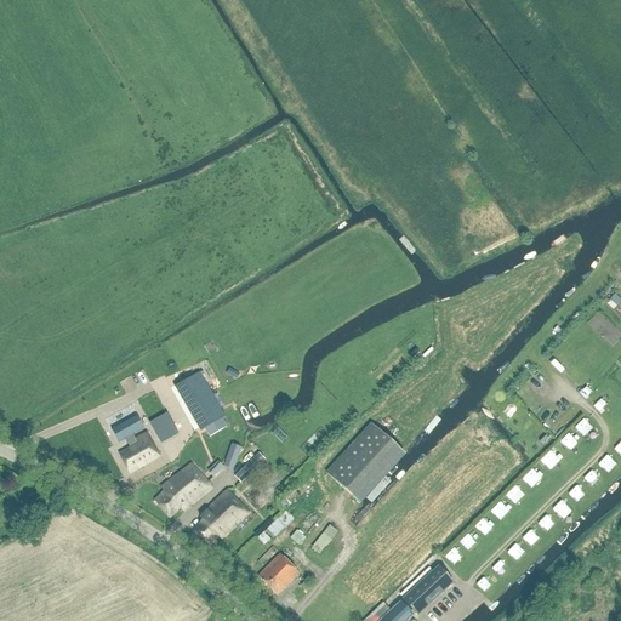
[(408,232),(404,234),(415,250),(419,246),(408,232)]
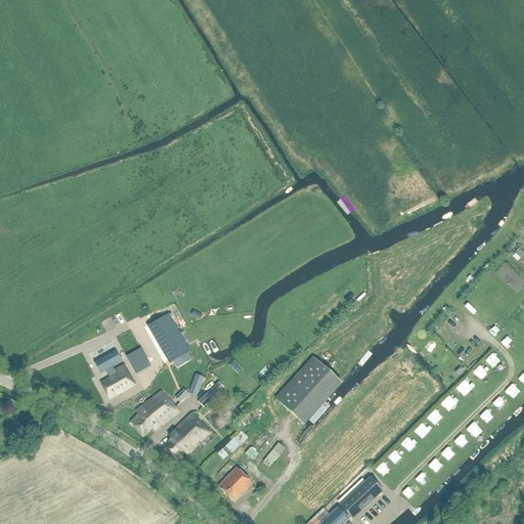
[(190,351),(169,314),(147,326),(169,363),(190,351)]
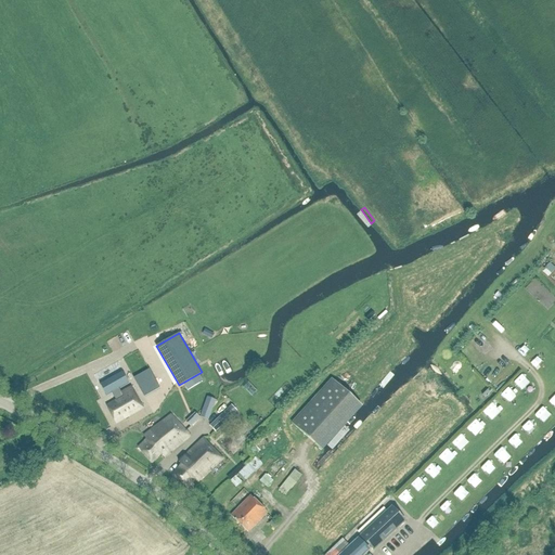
[(469,348),(473,353),(481,349),(479,344),(469,348)]
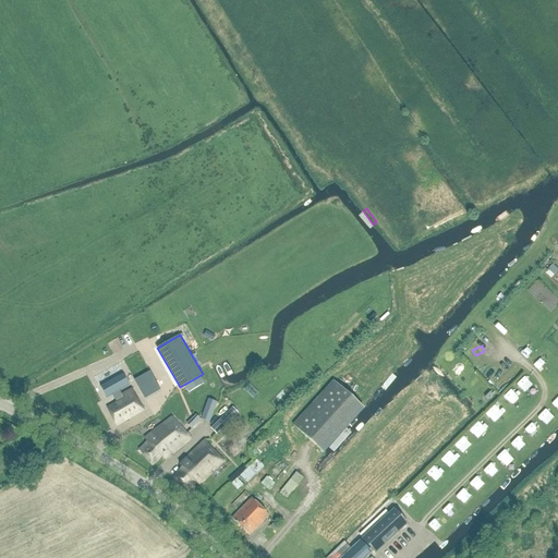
[(117,424),(143,410),(132,389),(121,396),(119,391),(129,385),(122,374),(99,387),(106,398),(111,395),(116,403),(108,408),(117,424)]
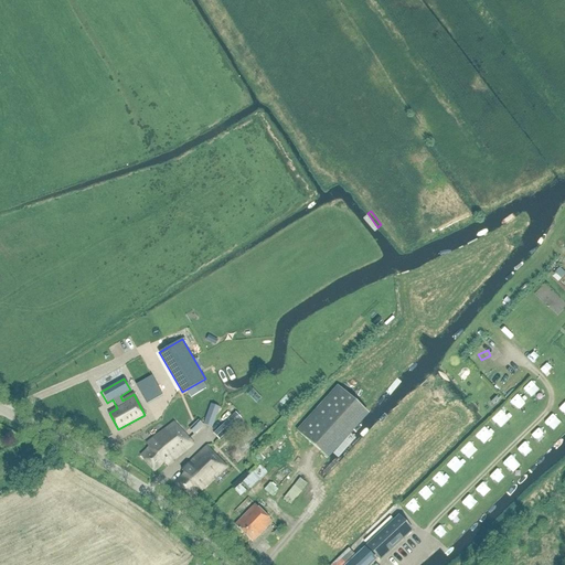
[(161,395),(155,382),(138,391),(146,404),(161,395)]
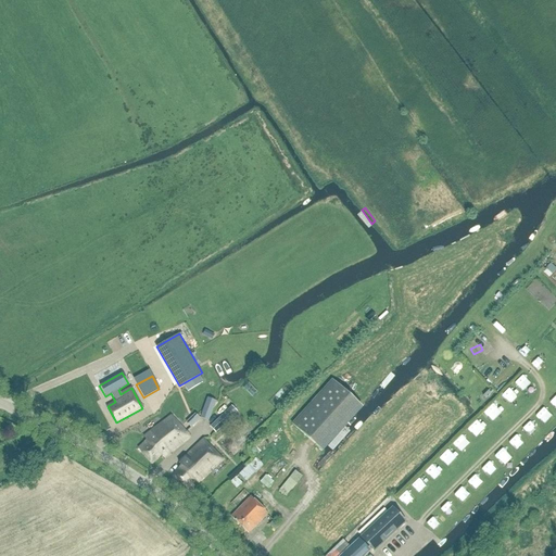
[(332,379),(291,422),(319,449),(359,404),(332,379)]
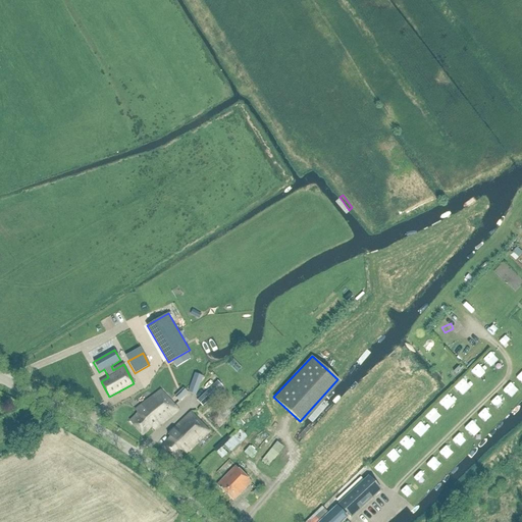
[(480,360),(471,368),(475,373),(484,365),(480,360)]
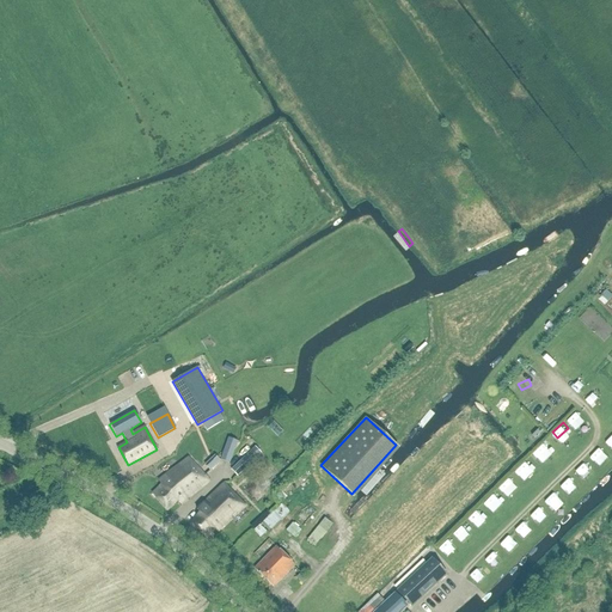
[(542,460),(555,452),(546,439),(533,447),(542,460)]
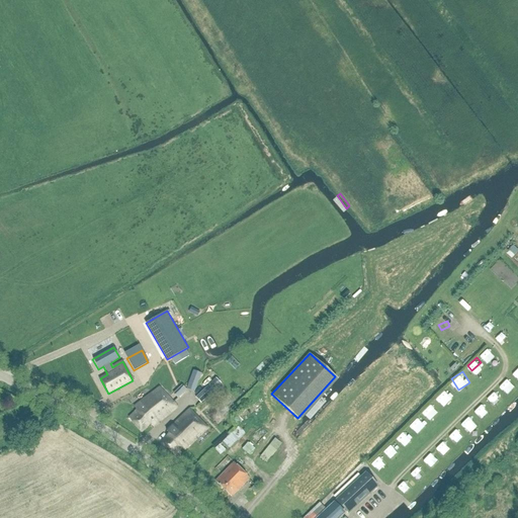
[(200,404),(222,383),(216,378),(195,398),(200,404)]
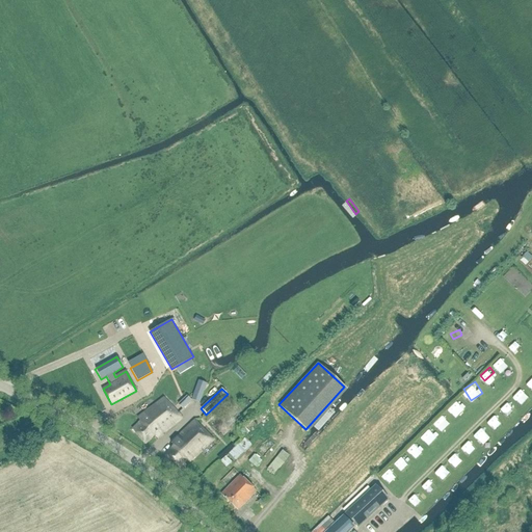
[(191,401),(186,396),(178,404),(183,409),(191,401)]
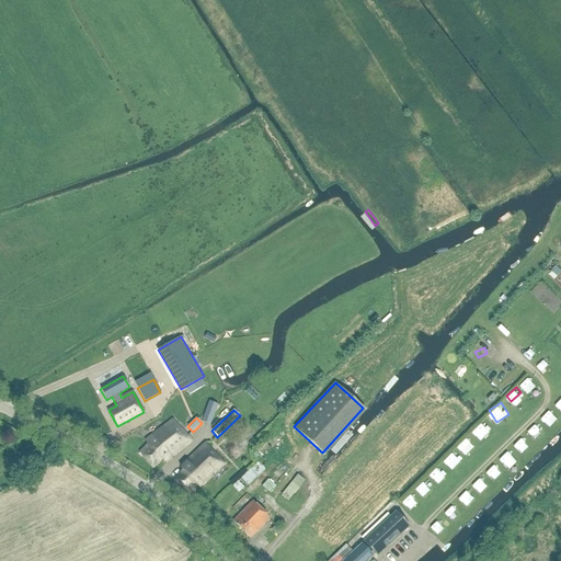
[(139,451),(153,467),(162,458),(165,462),(192,438),(173,419),(147,442),(149,444),(139,451)]
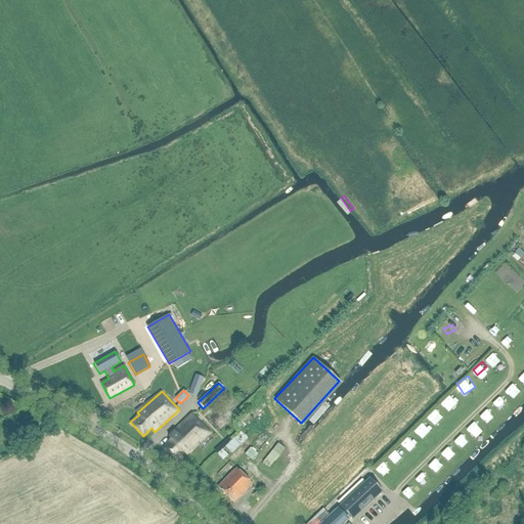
[(450,409),(461,400),(452,391),(442,400),(450,409)]
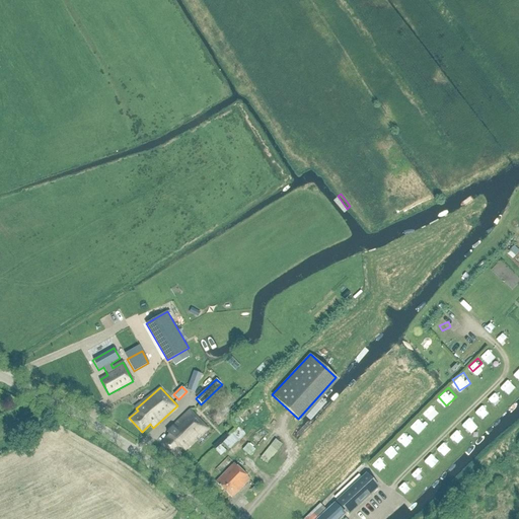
[(249,404),(254,410),(264,399),(258,394),(249,404)]
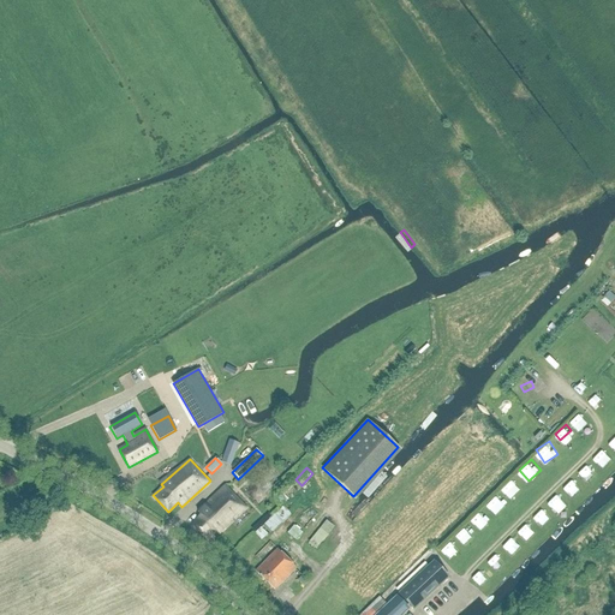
[(207,541),(216,531),(219,535),(232,521),(232,520),(236,515),(238,517),(246,508),(225,487),(197,512),(201,515),(191,525),(207,541)]
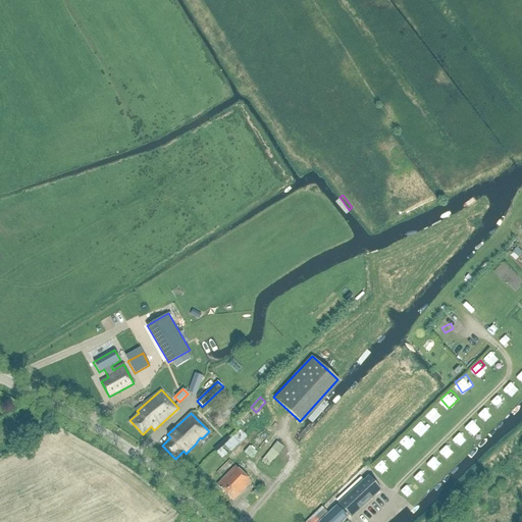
[(424,415),(413,424),(421,433),(432,425),(424,415)]
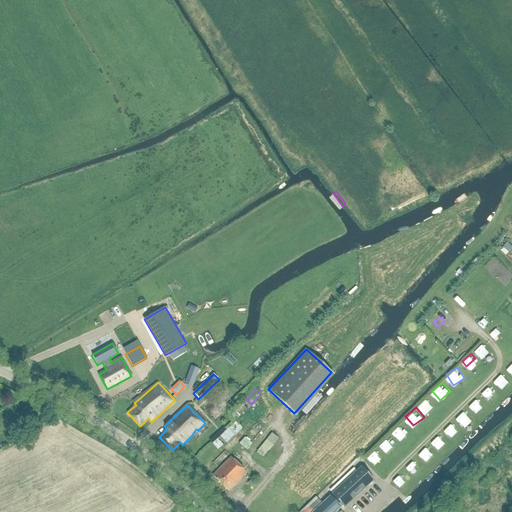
[(230,440),(247,424),(239,416),(216,438),(223,446),(229,439),(230,440)]
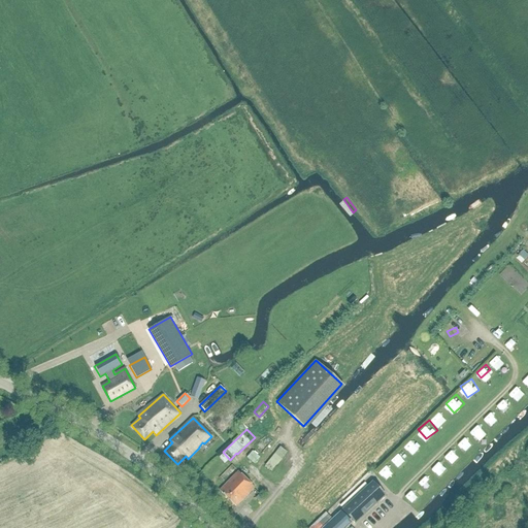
[(466,434),(459,441),(467,450),(474,442),(466,434)]
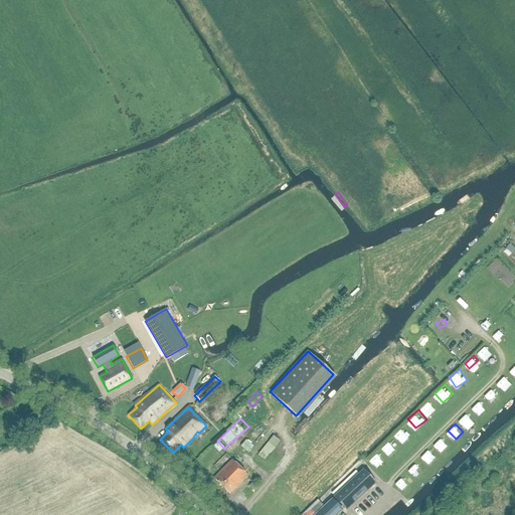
[(395,432),(402,442),(410,436),(403,425),(395,432)]
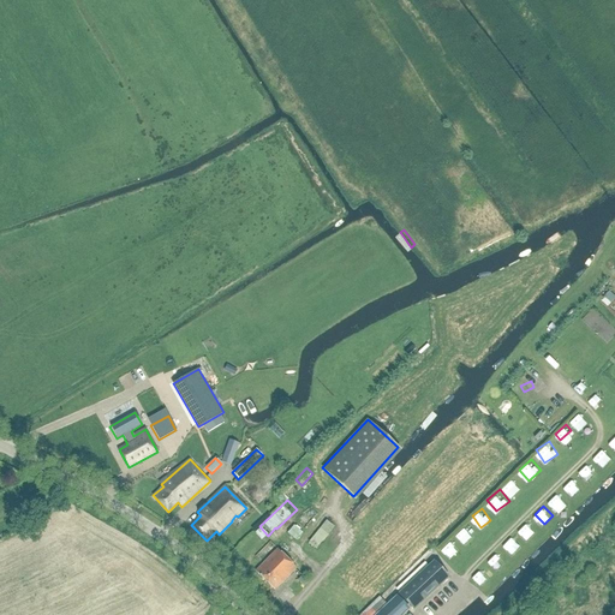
[(330,514),(314,536),(322,543),(339,520),(330,514)]
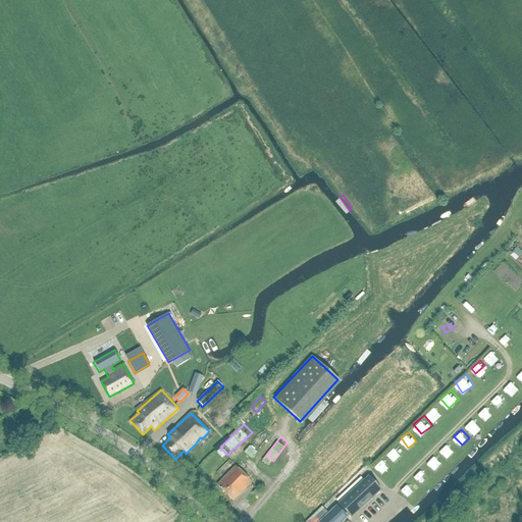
[(249,447),(256,453),(261,446),(254,439),(249,447)]
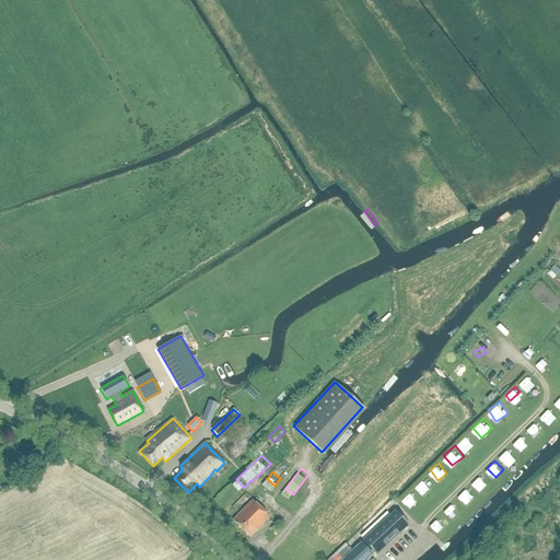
[(426,493),(435,485),(430,478),(420,487),(426,493)]
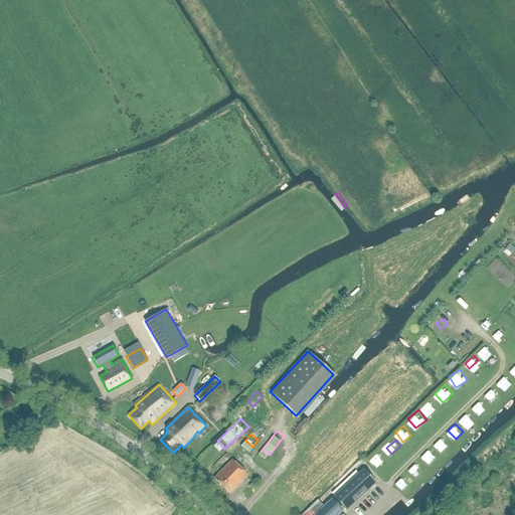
[(375,462),(383,454),(378,449),(370,457),(375,462)]
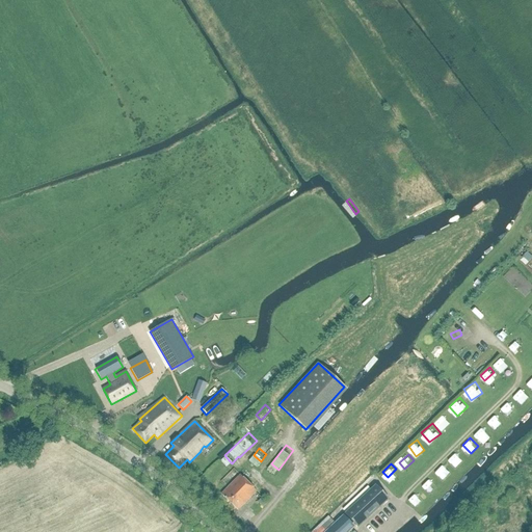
[(237,510),(257,491),(240,475),(221,495),(237,510)]
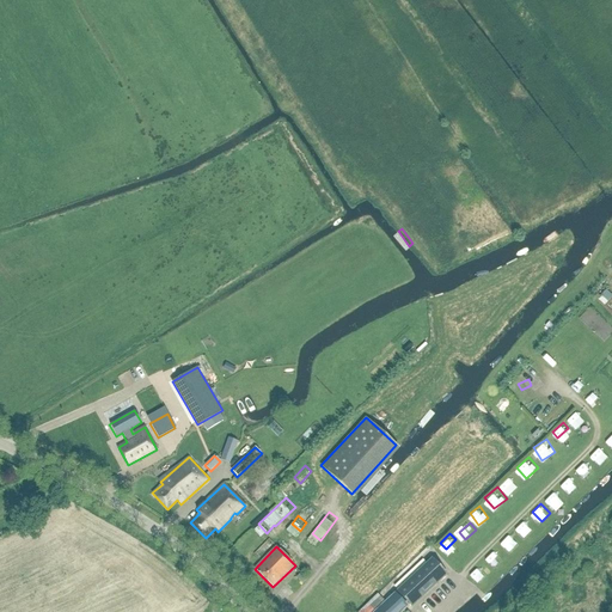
[(496,546),(485,556),(491,562),(502,552),(496,546)]
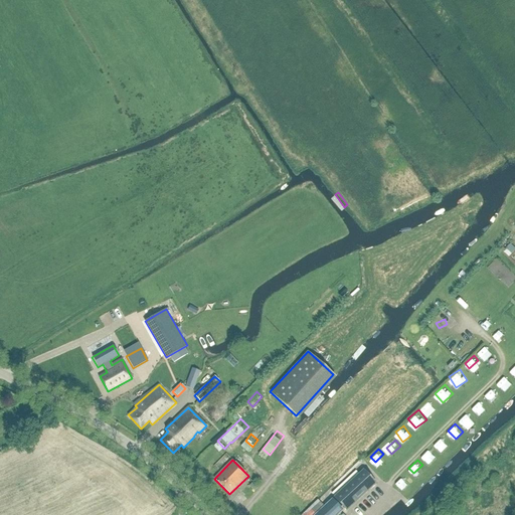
[(363,470),(334,498),(346,511),(376,483),(363,470)]
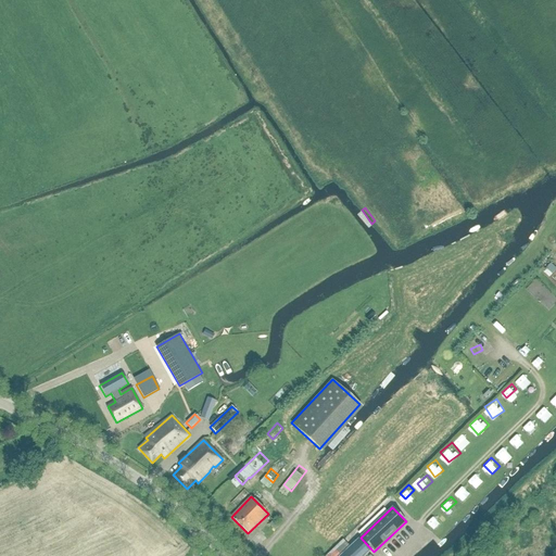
[(364,555),(369,552),(358,539),(340,555),(364,555)]
